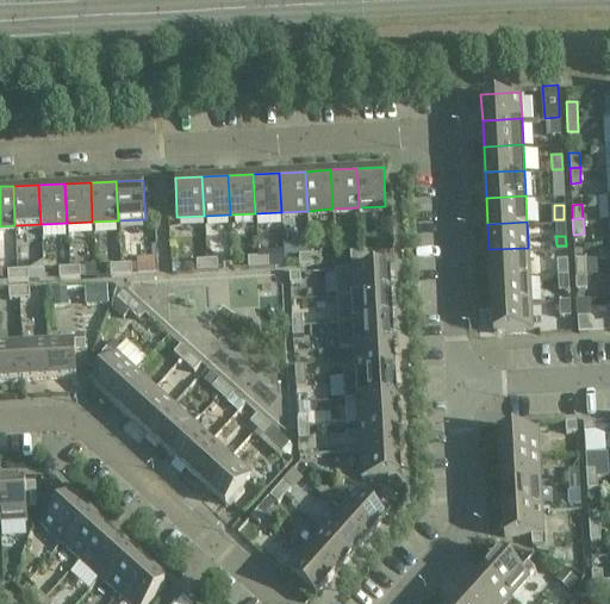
[(361,257),(372,257),(371,247),(361,248),(361,257)]
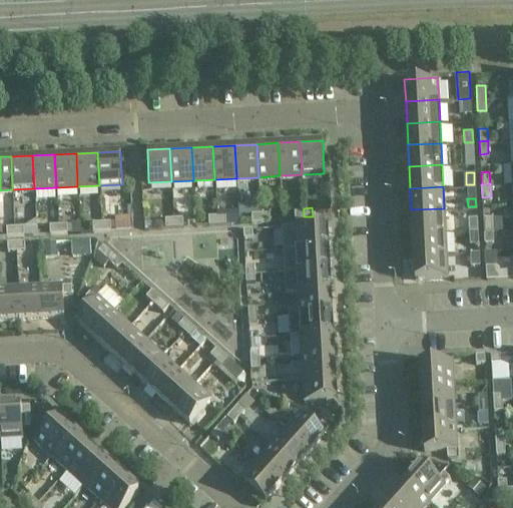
[(304,216),(304,208),(295,208),(296,217),(304,216)]
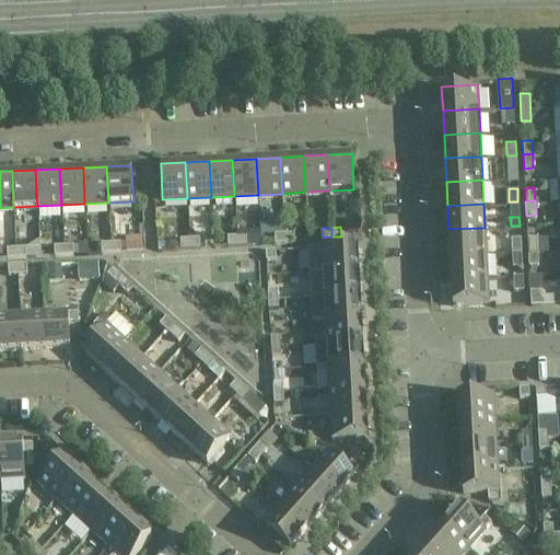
[(485,228),(448,229),(451,253),(487,251),(485,228)]
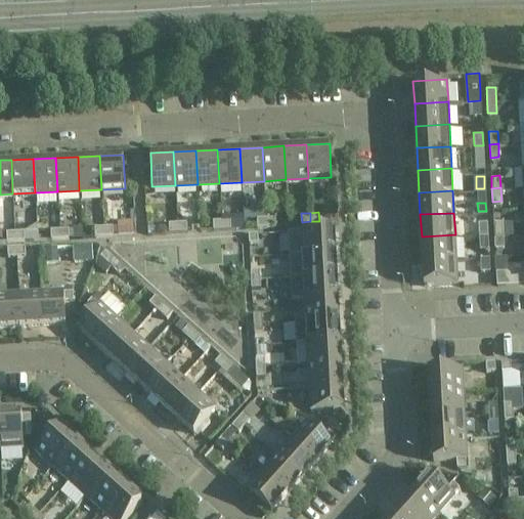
[(266,224),(281,223),(280,214),(265,215),(266,224)]
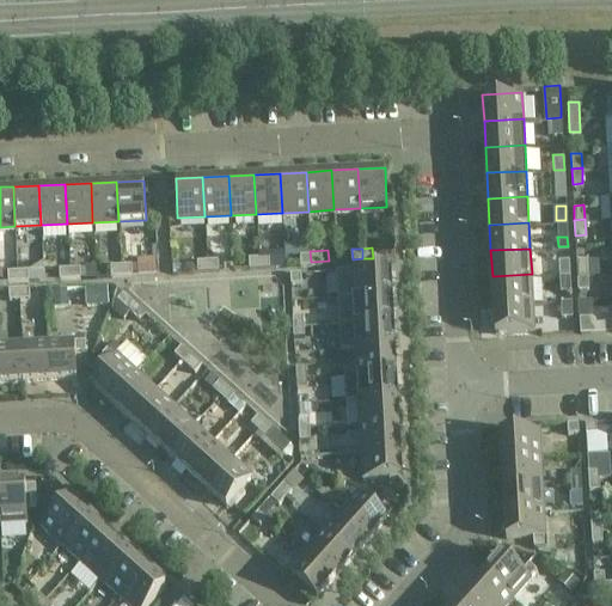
[(311,262),(310,251),(300,251),(300,262),(311,262)]
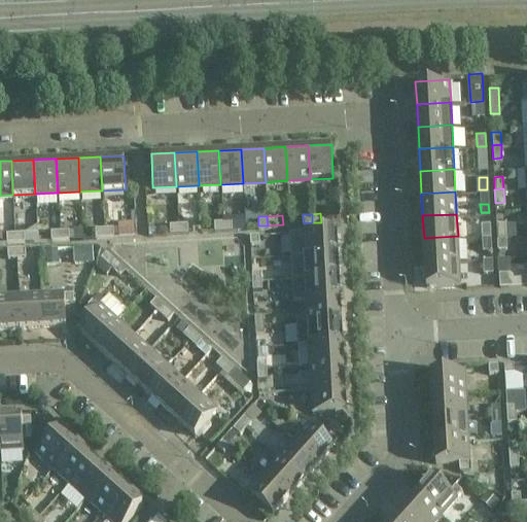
[(223,228),(222,218),(214,219),(214,229),(223,228)]
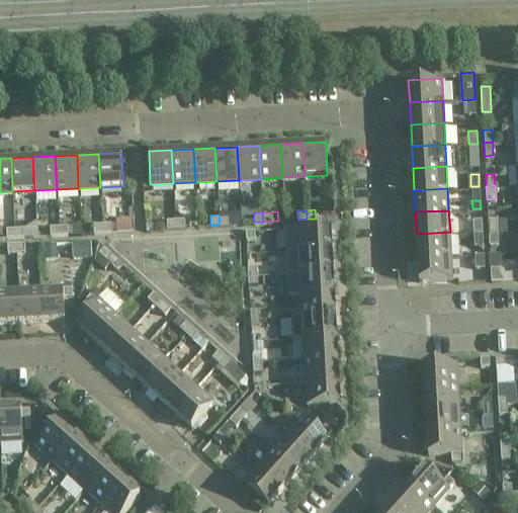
[(220,224),(228,224),(228,215),(219,215),(220,224)]
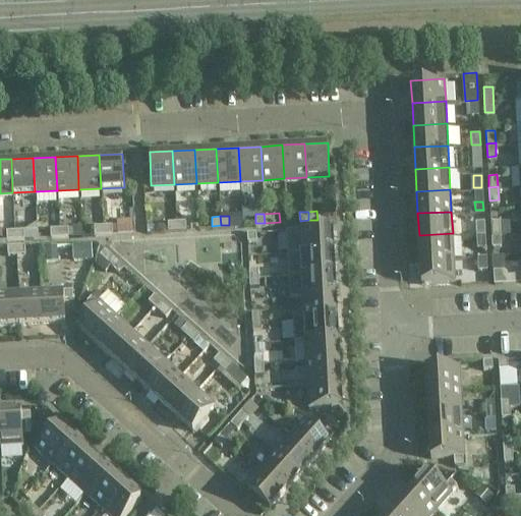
[(176,227),(185,227),(185,218),(176,219),(176,227)]
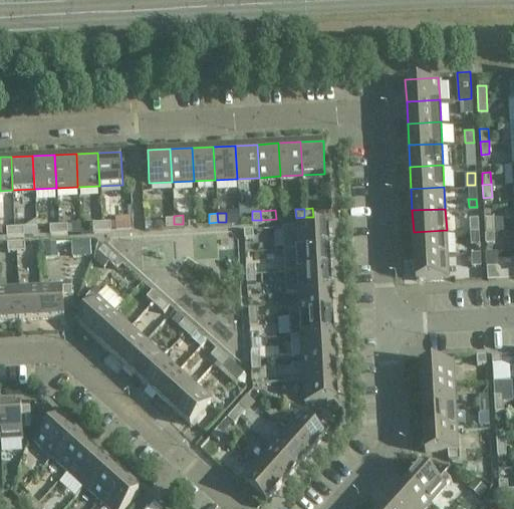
[(493,215),(484,216),(485,228),(493,228),(493,215)]
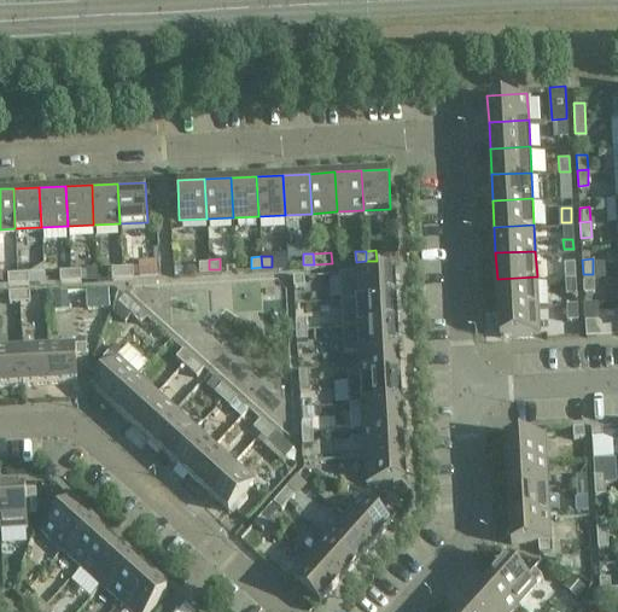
[(209,269),(209,260),(199,260),(199,270),(209,269)]
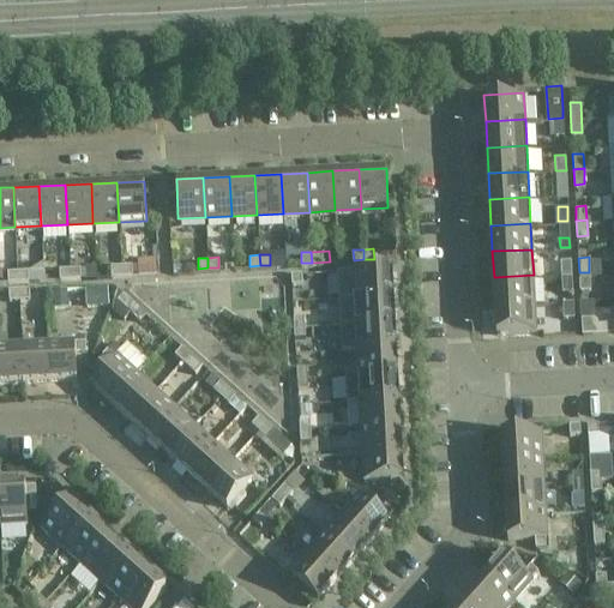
[(572,288),(571,258),(560,259),(561,289),(572,288)]
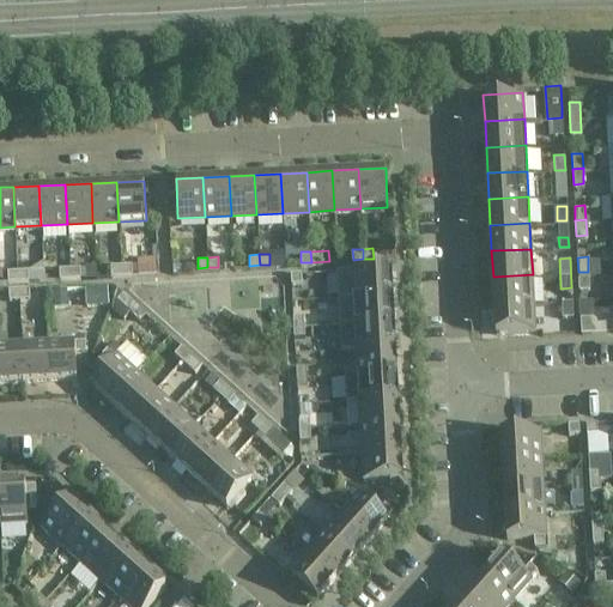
[(121,272),(132,272),(132,261),(121,262),(121,272)]
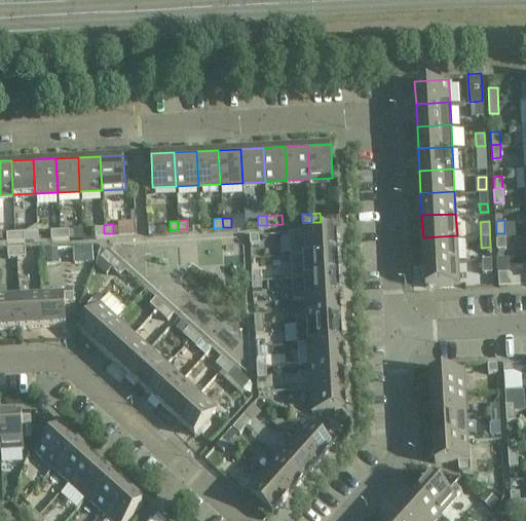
[(104,233),(104,225),(95,225),(96,234),(104,233)]
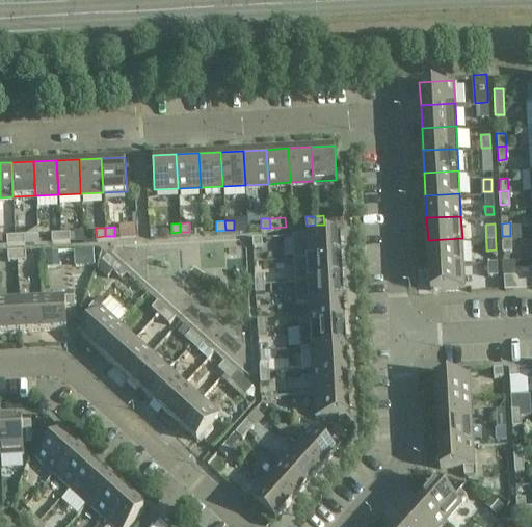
[(60,239),(70,238),(69,229),(60,230),(60,239)]
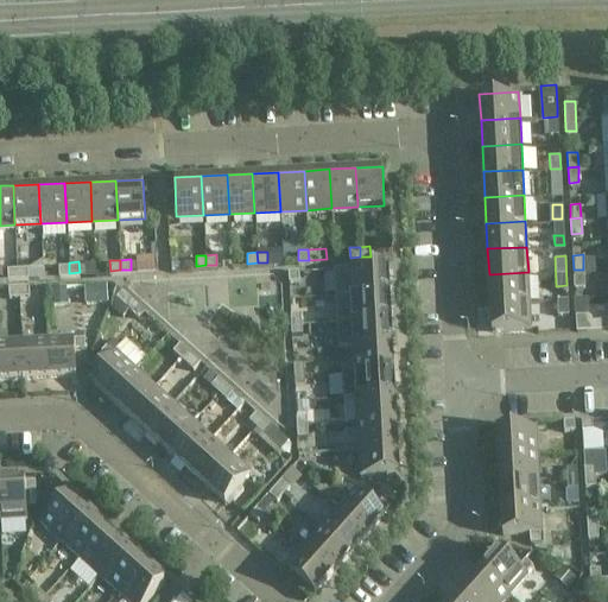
[(69,273),(69,263),(58,263),(59,273),(69,273)]
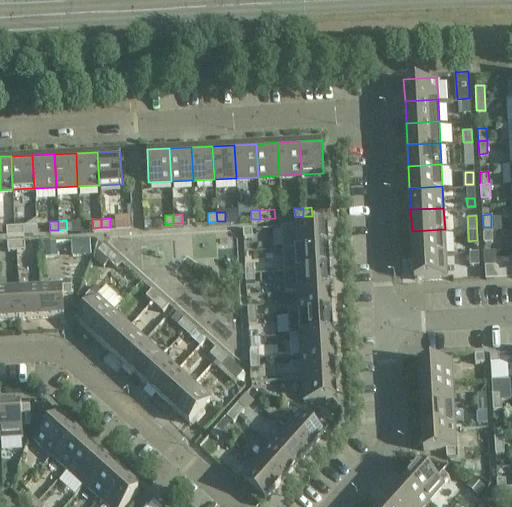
[(326,222),(293,223),(294,246),(327,244),(326,222)]
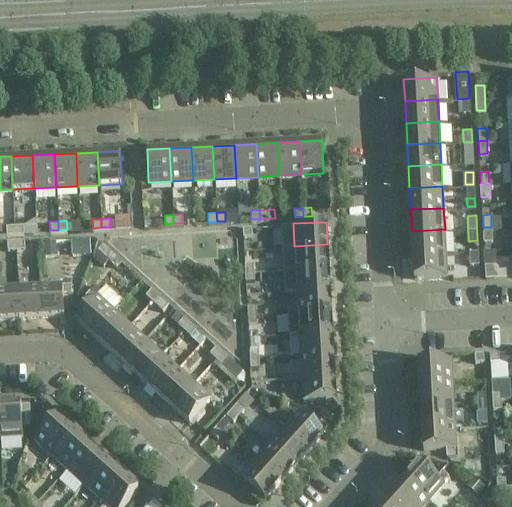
[(15,232),(14,223),(6,224),(7,233),(15,232)]
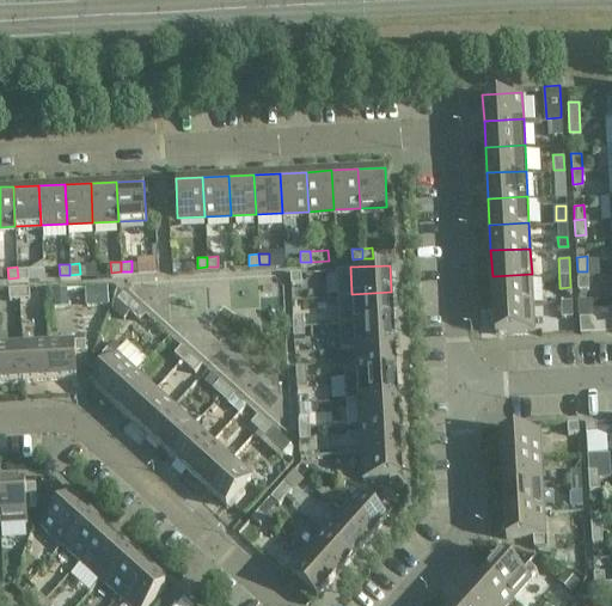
[(18,277),(29,277),(28,267),(17,267),(18,277)]
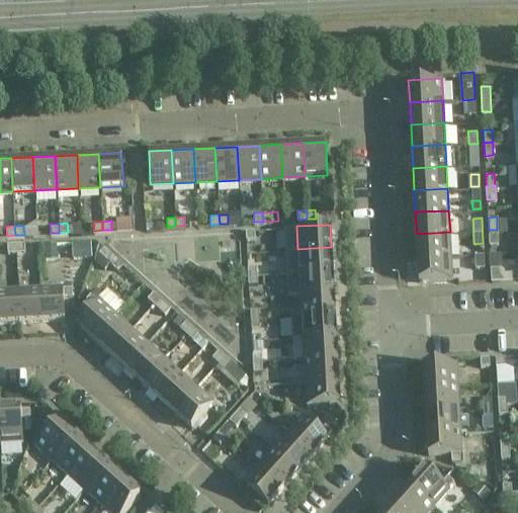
[(255,237),(254,228),(245,229),(246,238),(255,237)]
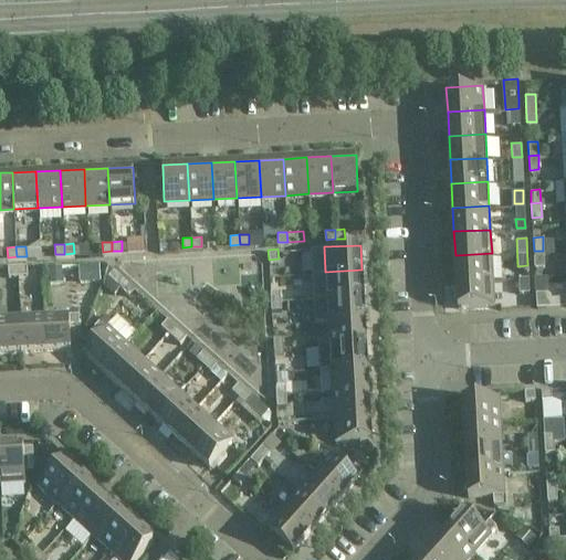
[(543,251),(534,251),(534,265),(544,264),(543,251)]
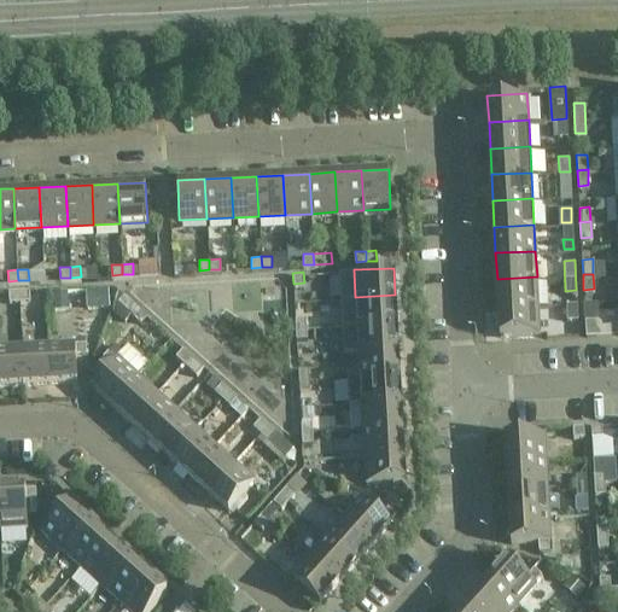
[(537,277),(497,279),(499,306),(538,303),(537,277)]
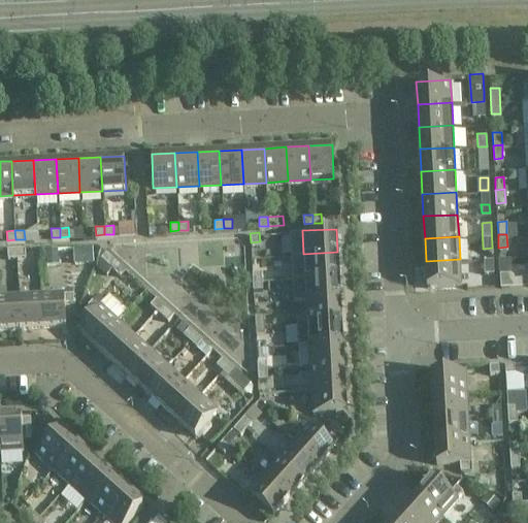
[(76,257),(94,257),(95,242),(77,242),(76,257)]
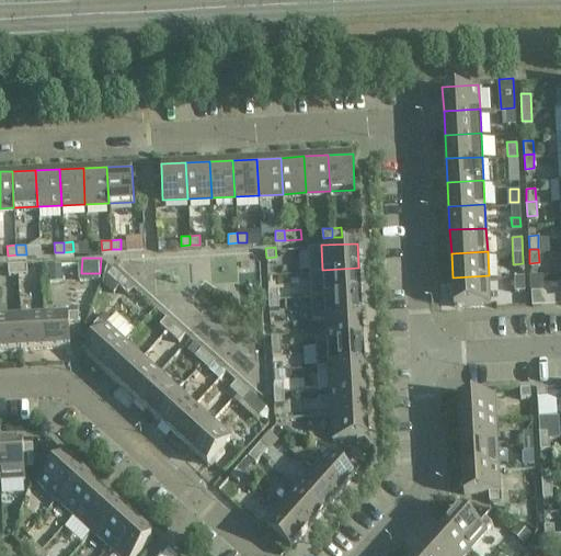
[(18,261),(8,262),(8,271),(18,271),(18,261)]
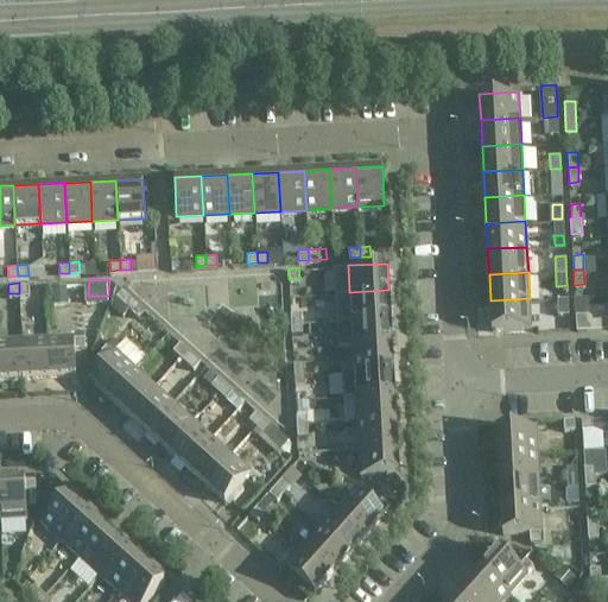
[(19,283),(19,293),(30,292),(29,283),(19,283)]
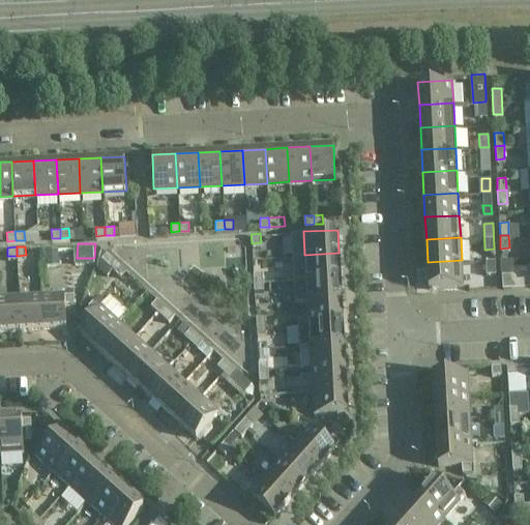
[(125,269),(117,261),(101,248),(96,263),(107,272),(112,267),(120,274),(125,269)]
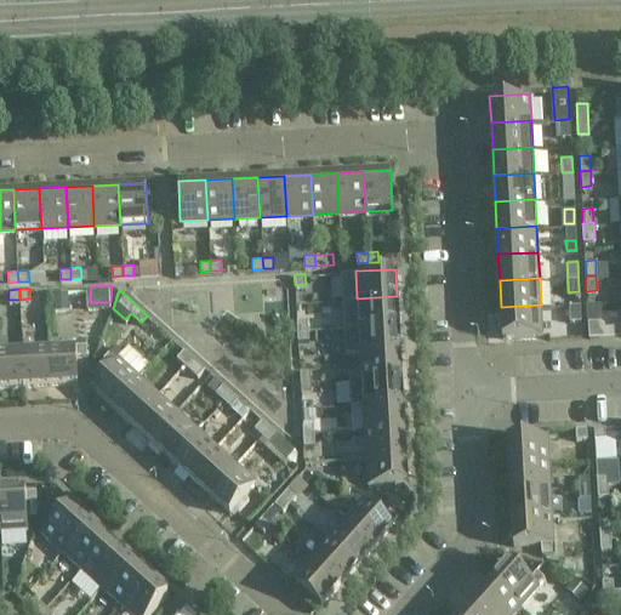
[(397,296),(357,299),(358,325),(398,323),(397,296)]
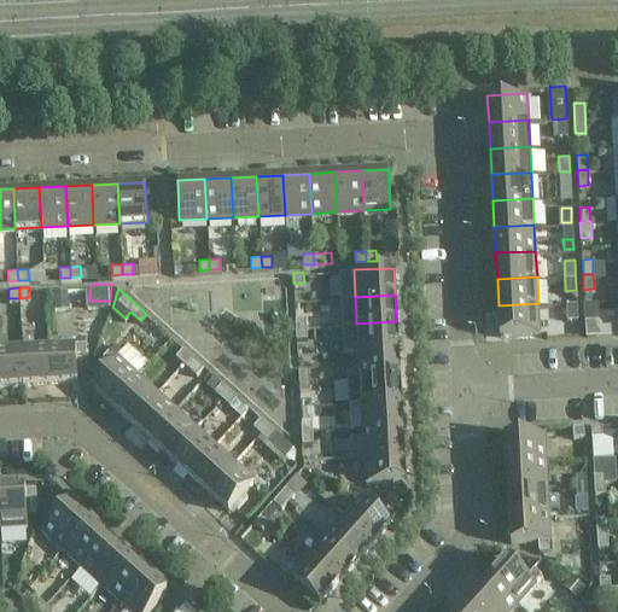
[(577,316),(577,301),(566,302),(566,318),(577,316)]
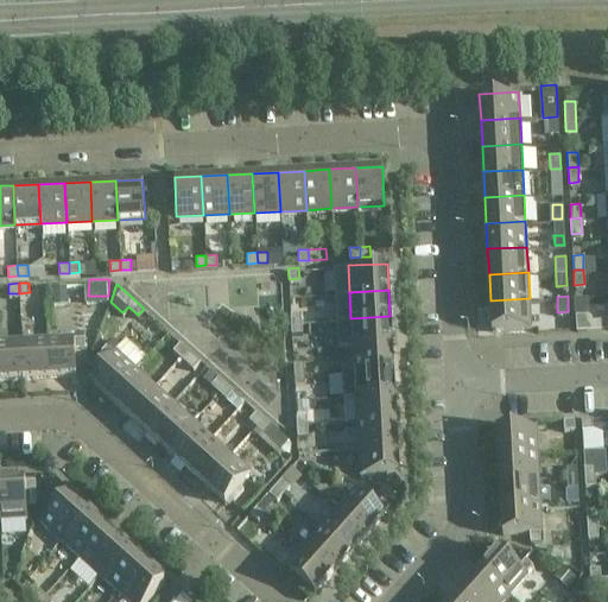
[(530,298),(491,301),(492,327),(531,324),(530,298)]
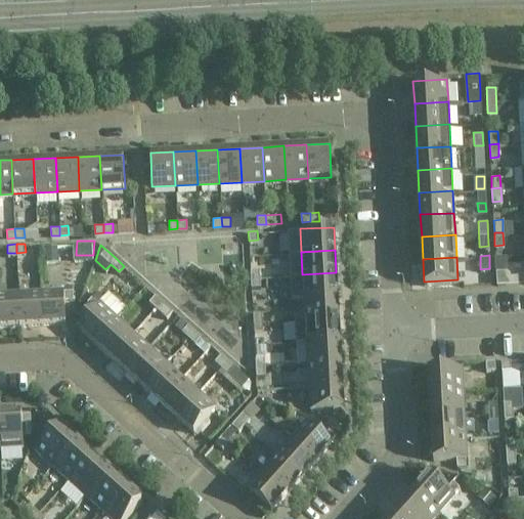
[(259,267),(250,267),(251,276),(259,276),(259,267)]
